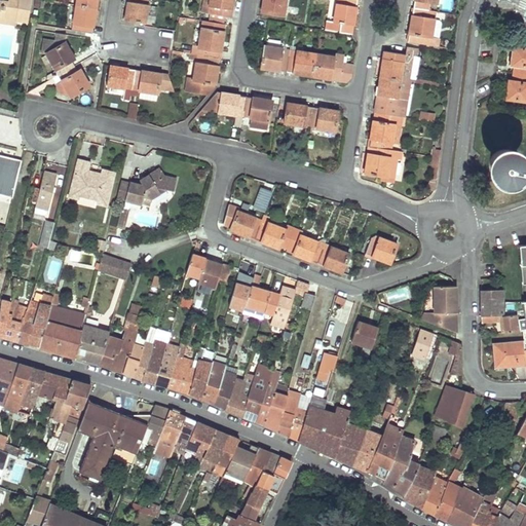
[(0,0),(0,15),(15,19),(15,20),(28,22),(31,0),(7,0),(7,2),(1,1),(0,0)]
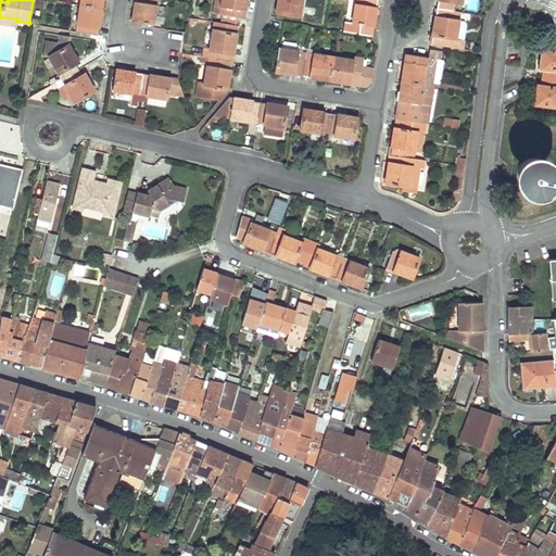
[(101,0),(80,0),(80,5),(100,9),(101,0)]
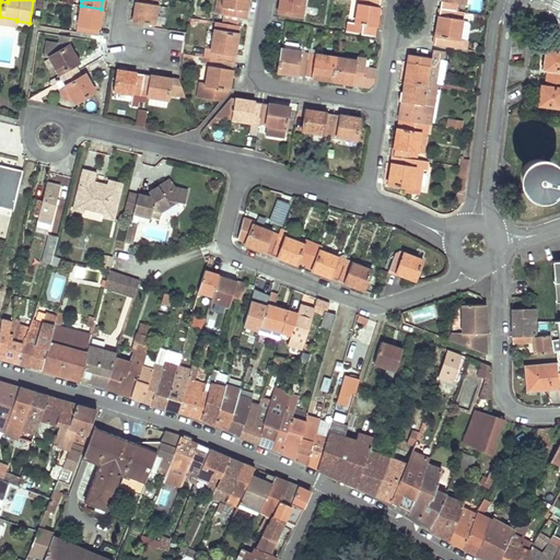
[(156,6),(154,4),(151,4),(151,0),(136,0),(136,2),(132,21),(153,24),(154,24),(156,6)]
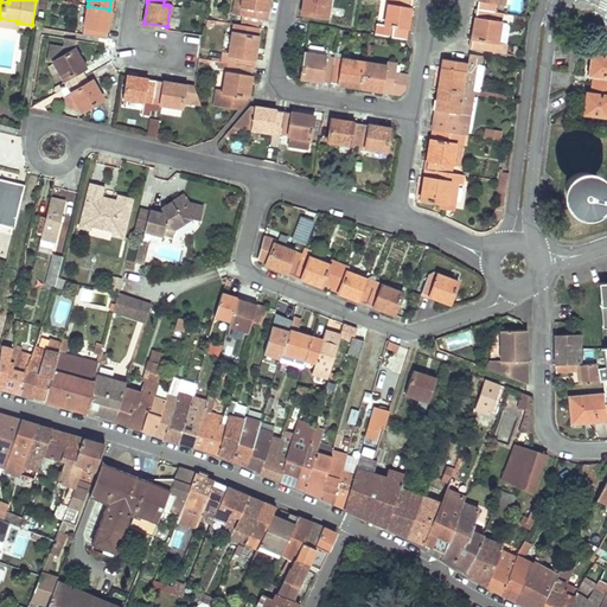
[(240,16),(242,0),(234,0),(232,14),(240,16)]
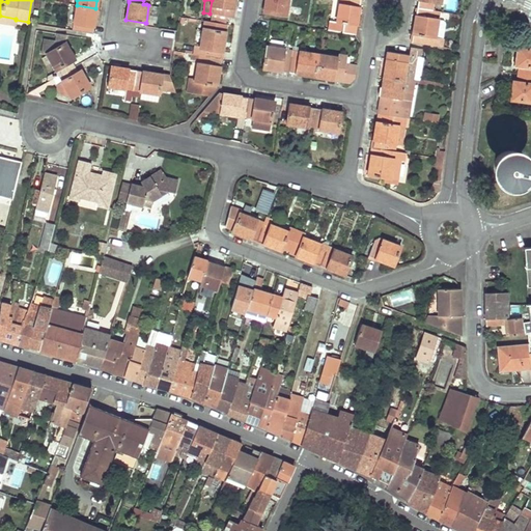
[(233,7),(234,0),(212,0),(210,14),(210,17),(225,20),(226,17),(232,18),(233,7)]
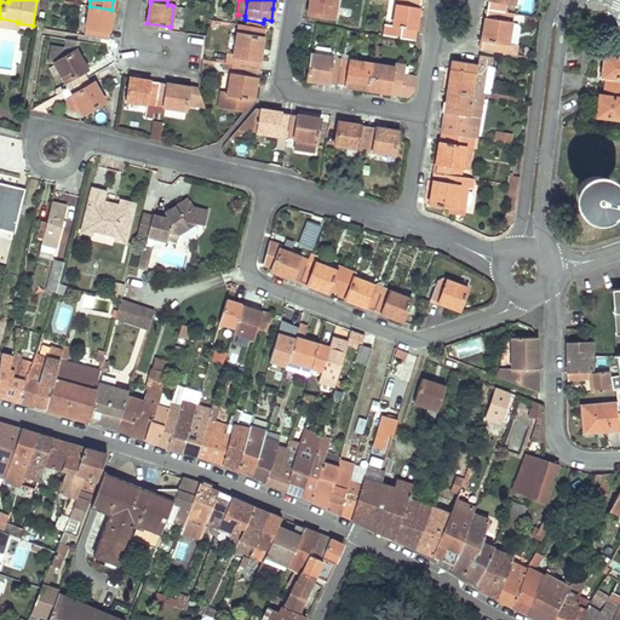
[(309,0),(308,13),(334,17),(336,0),(309,0)]
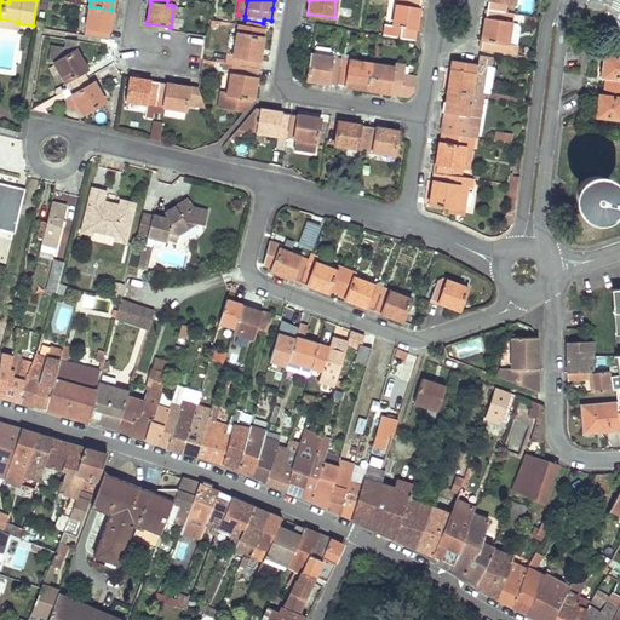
[(420,9),(420,0),(396,0),(392,23),(385,23),(384,35),(414,40),(415,35),(417,29),(419,17),(414,16),(415,7),(420,9)]
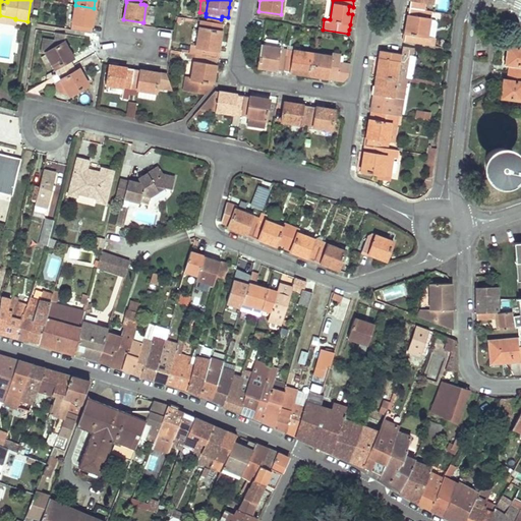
[(410,0),(409,7),(424,10),(425,2),(432,4),(432,0),(410,0)]
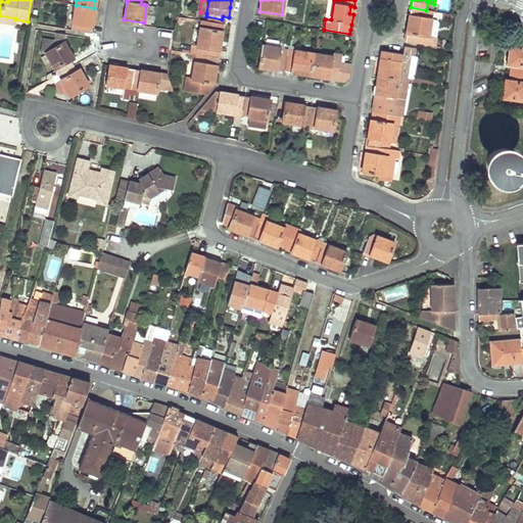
[(94,8),(76,5),(72,31),(91,34),(93,19),(94,8)]
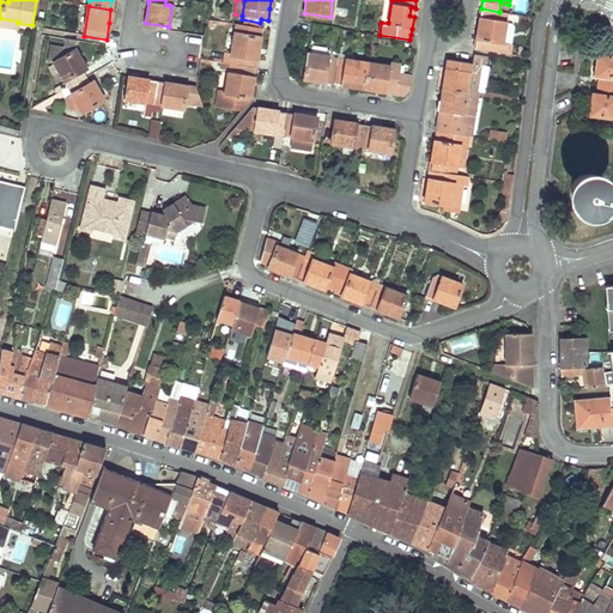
[(499,12),(481,8),(480,19),(483,20),(481,29),(478,28),(477,40),(474,49),(509,55),(511,43),(503,42),(507,13),(499,12)]
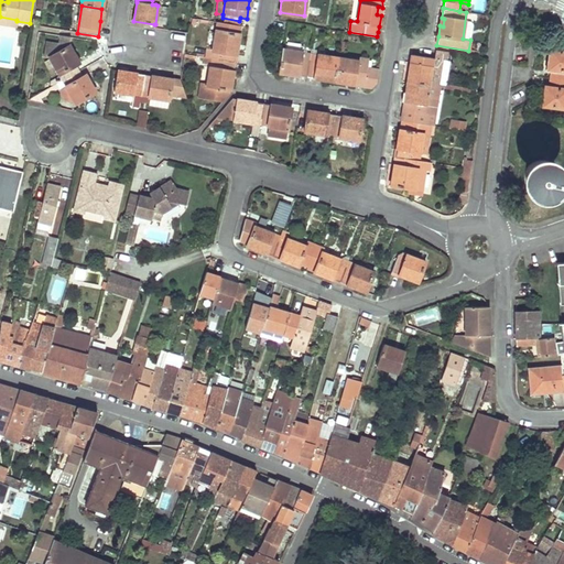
[(0,23),(15,26),(17,21),(17,20),(0,17),(0,23)]
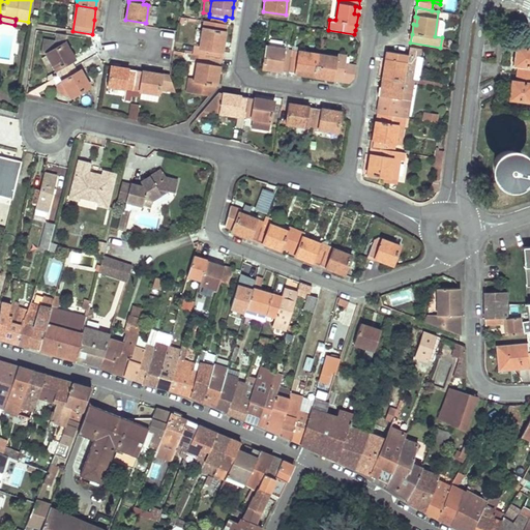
[(227,25),(224,24),(208,22),(203,21),(202,27),(201,27),(198,48),(197,55),(221,59),(224,41),(227,25)]
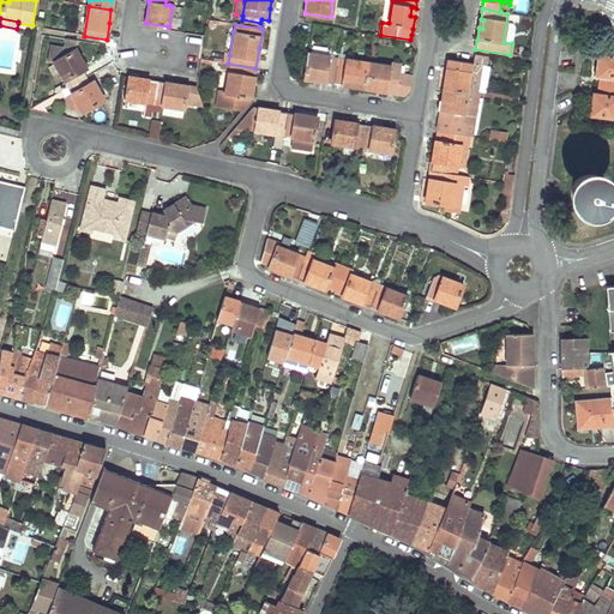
[(66,83),(68,88),(85,78),(82,72),(86,68),(76,50),(55,62),(66,83)]
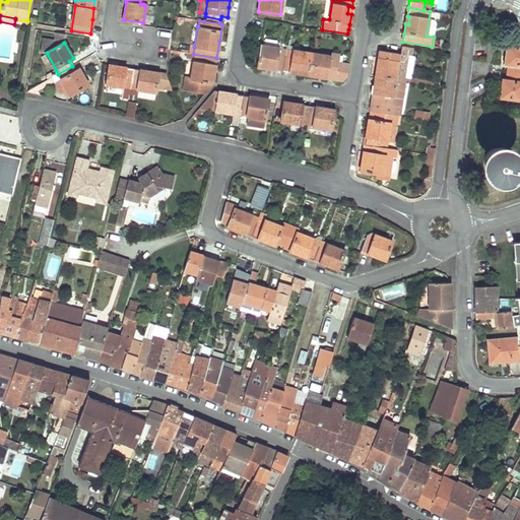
[(275,69),(283,70),(286,49),(260,45),(257,66),(267,68),(267,66),(275,67),(275,69)]
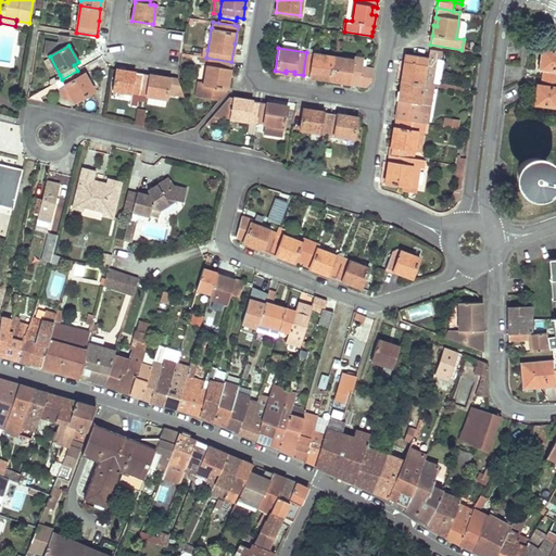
[(403,70),(401,80),(424,84),(424,79),(431,80),(437,50),(430,49),(429,57),(406,53),(404,62),(407,63),(406,70),(403,70)]
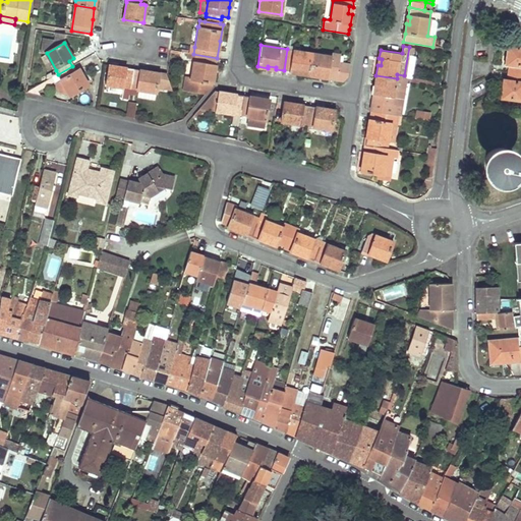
[(509,73),(520,74),(520,48),(509,47),(506,66),(510,67),(509,73)]
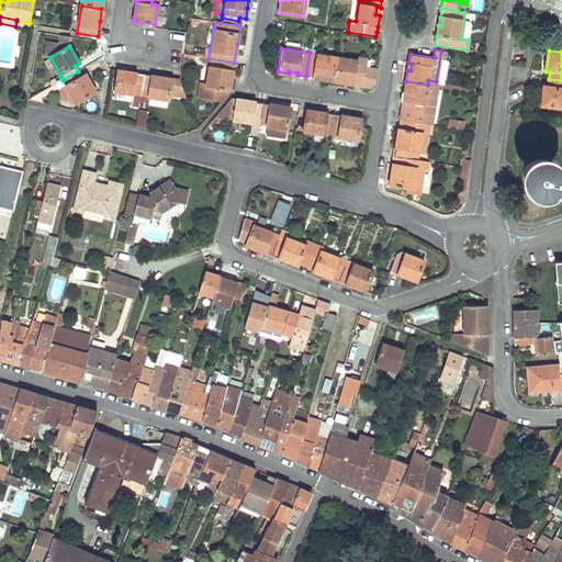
[(314,78),(314,76),(314,75),(323,76),(322,79),(334,81),(337,57),(321,54),(310,53),(306,76),(314,78)]
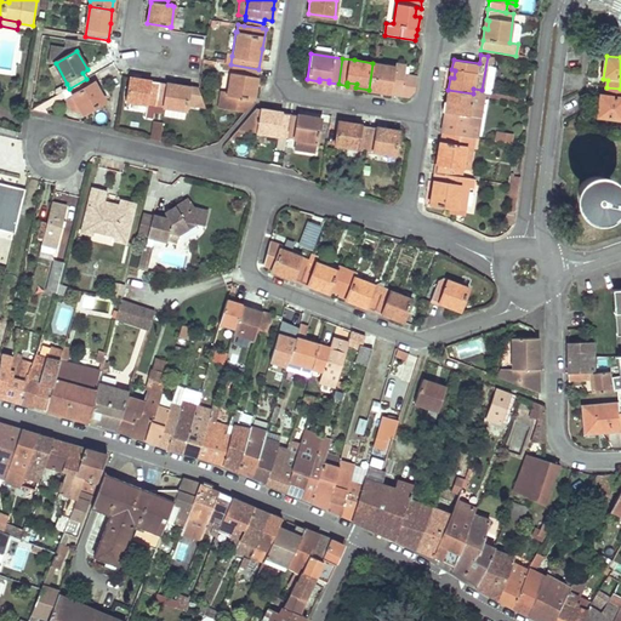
[(256,84),(258,69),(231,64),(226,63),(224,63),(223,69),(232,72),(229,92),(227,108),(246,112),(254,104),(254,102),(256,84)]
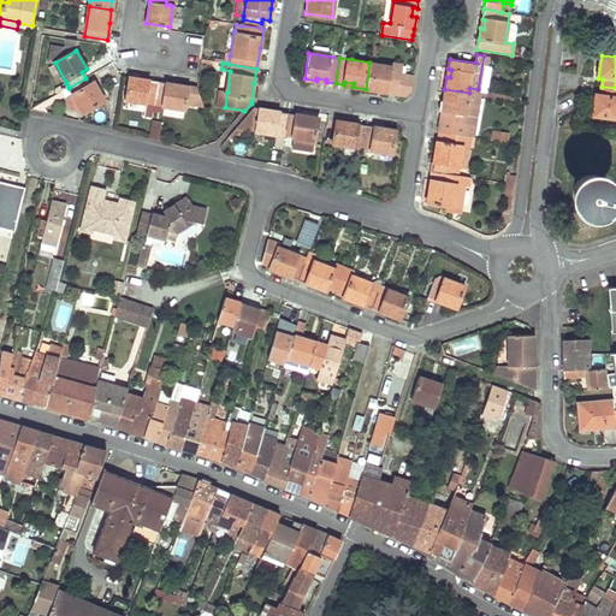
[(369,63),(366,89),(378,90),(378,88),(388,89),(388,92),(389,93),(407,95),(412,88),(414,76),(402,73),(403,65),(392,63),(391,66),(369,63)]
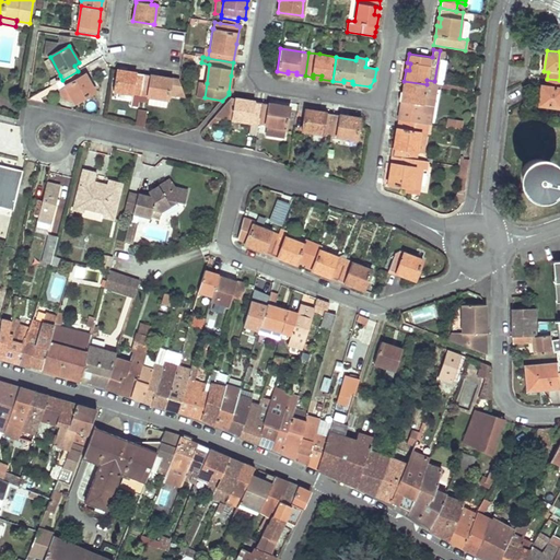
[(140,95),(143,74),(130,72),(116,70),(114,91),(132,94),(140,95)]
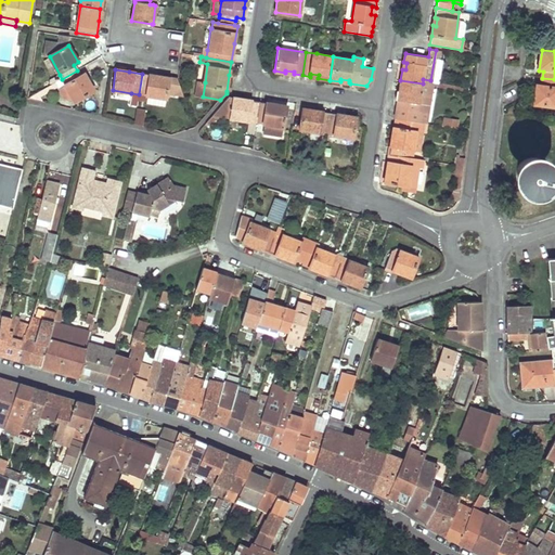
[(74,100),(75,101),(75,102),(94,91),(85,74),(80,76),(77,71),(62,79),(65,84),(65,85),(74,100)]
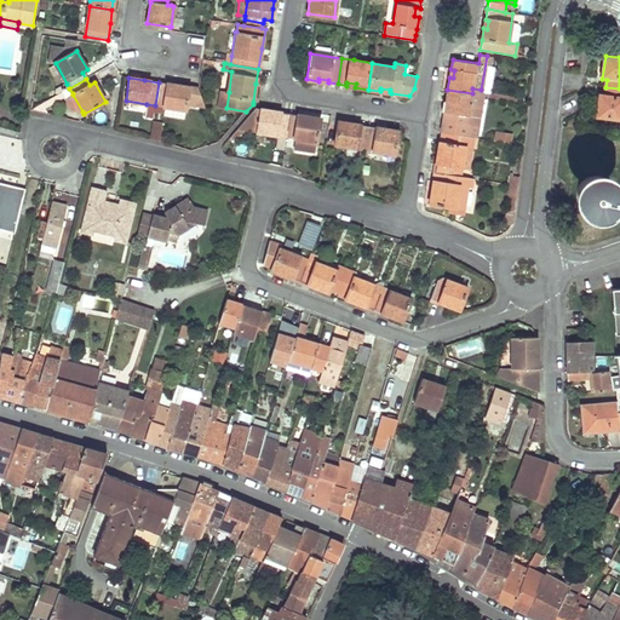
[(155,105),(165,108),(185,112),(187,108),(188,108),(189,104),(205,107),(199,89),(189,87),(174,85),(159,82),(155,105)]
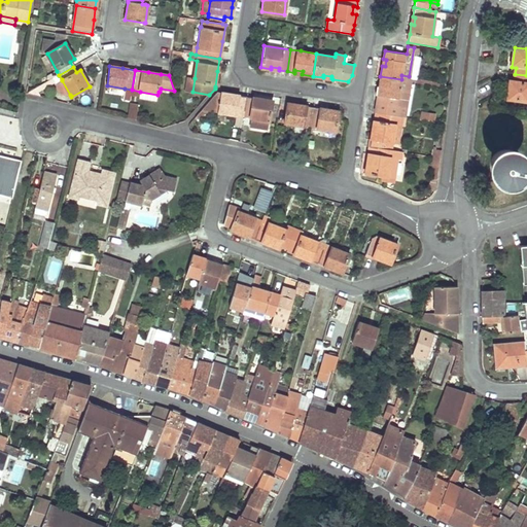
[(48,80),(59,75),(57,71),(36,82),(38,86),(40,85),(43,83),(48,80)]
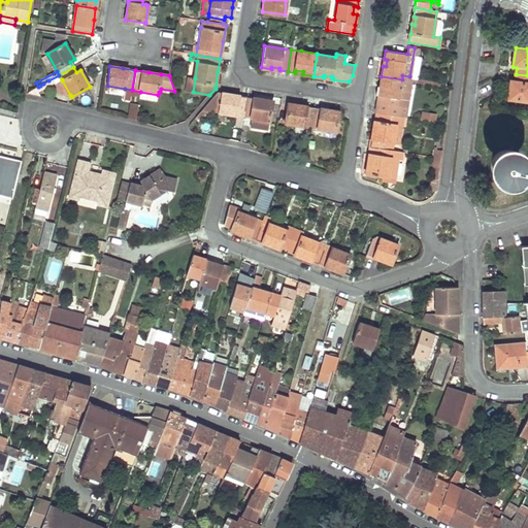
[(510,79),(509,90),(507,100),(527,102),(527,75),(516,74),(515,80),(510,79)]
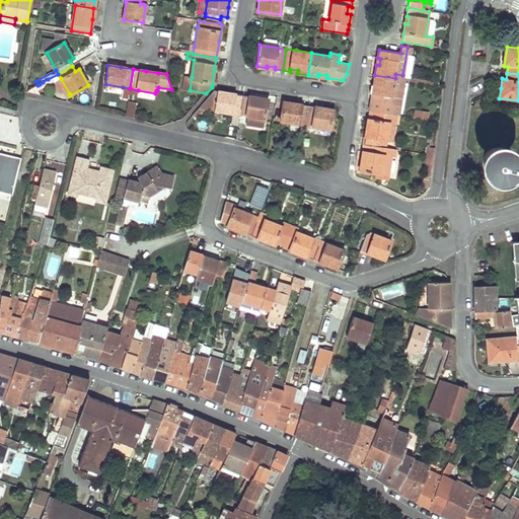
[(48,79),(51,84),(61,78),(58,74),(48,79)]
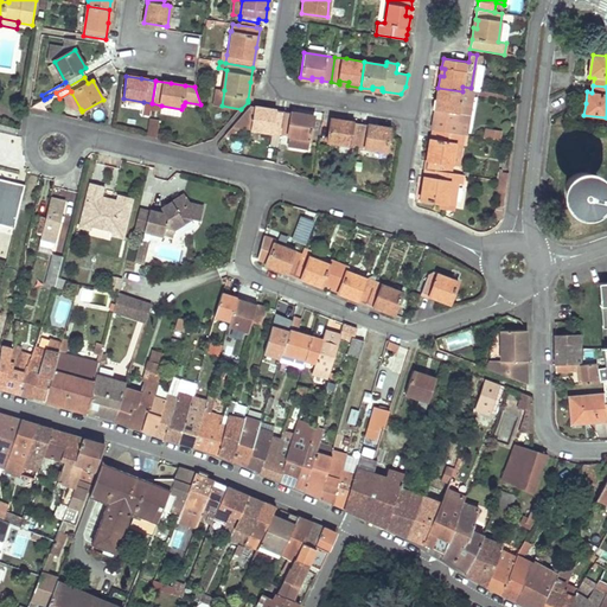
[(462,91),(438,88),(436,100),(440,101),(438,109),(435,108),(432,129),(461,134),(464,120),(468,121),(472,103),(460,101),(462,91)]
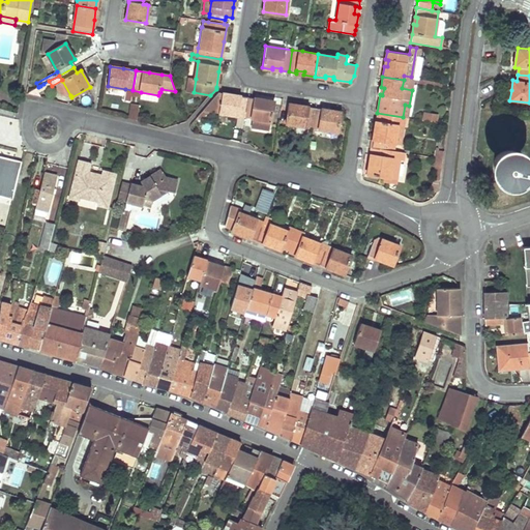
[(402,88),(412,90),(413,82),(404,80),(402,88)]
